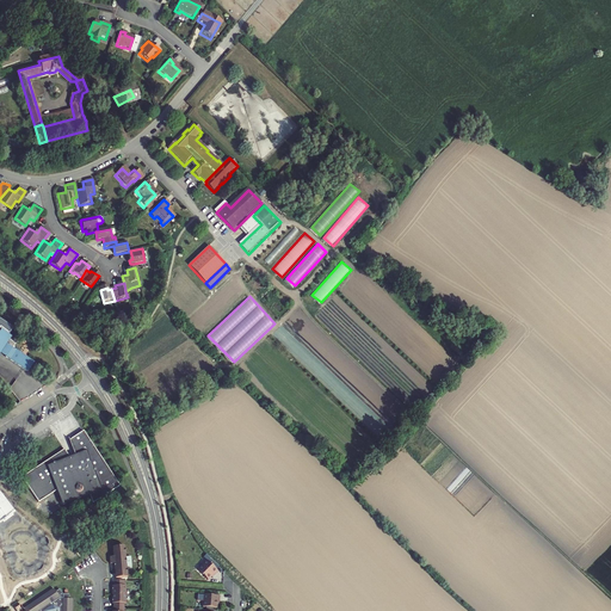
[(0,382),(4,377),(0,374),(0,359),(2,356),(5,355),(7,356),(6,358),(29,374),(35,365),(16,352),(19,347),(12,343),(13,340),(8,340),(10,338),(11,339),(14,334),(16,335),(17,334),(0,320),(0,382)]
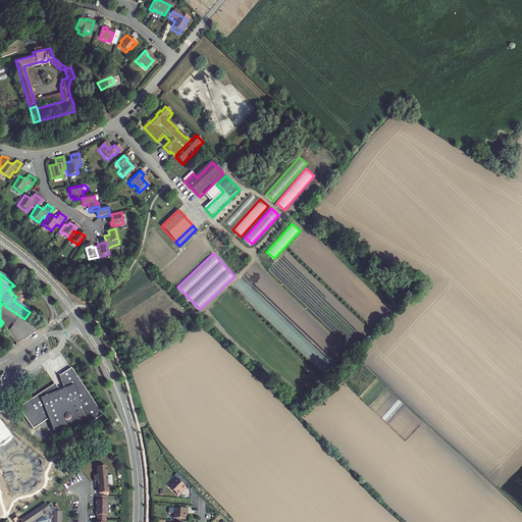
[(102,413),(70,368),(58,376),(63,388),(58,389),(54,382),(17,407),(32,428),(47,419),(52,432),(75,423),(79,429),(102,413)]
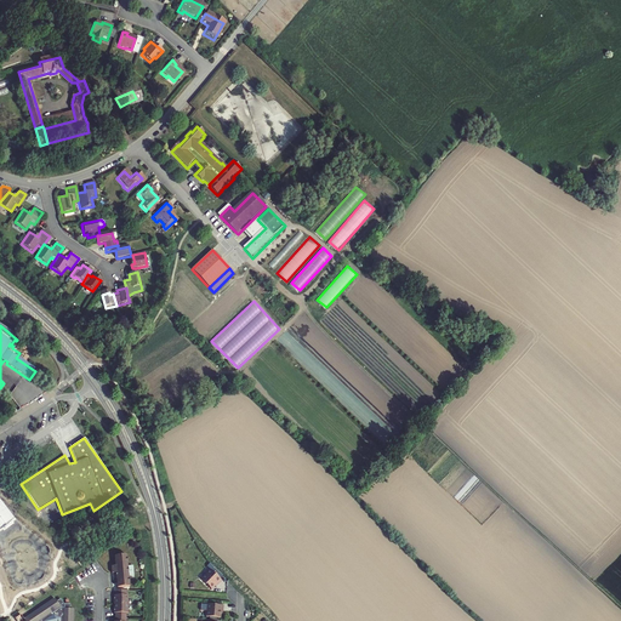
[(9,543),(13,552),(20,547),(15,540),(9,543)]
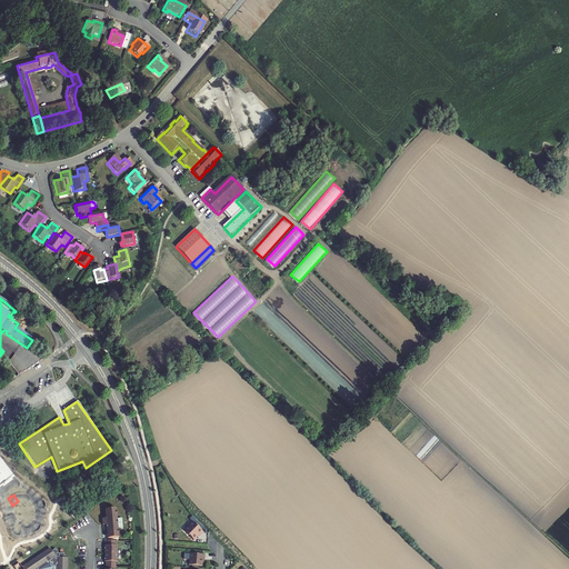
[(106,540),(117,539),(113,511),(103,511),(103,520),(100,521),(101,528),(105,527),(105,532),(106,540)]
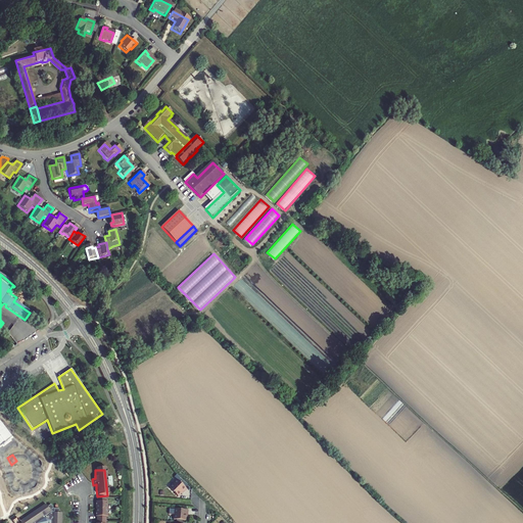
[(169,487),(178,496),(182,491),(183,492),(186,489),(177,479),(169,487)]
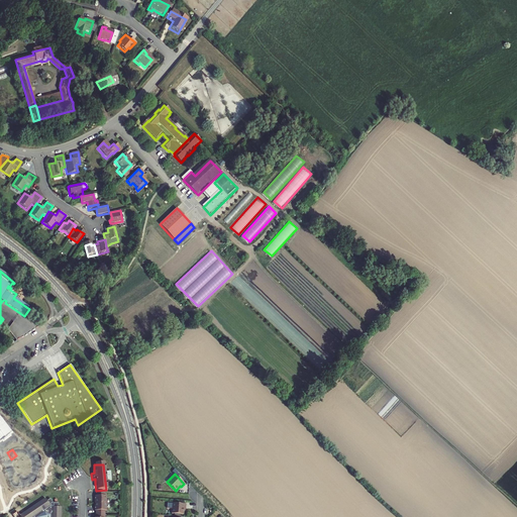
[(104,494),(94,494),(94,498),(93,498),(93,505),(105,505),(105,498),(104,498),(104,494)]
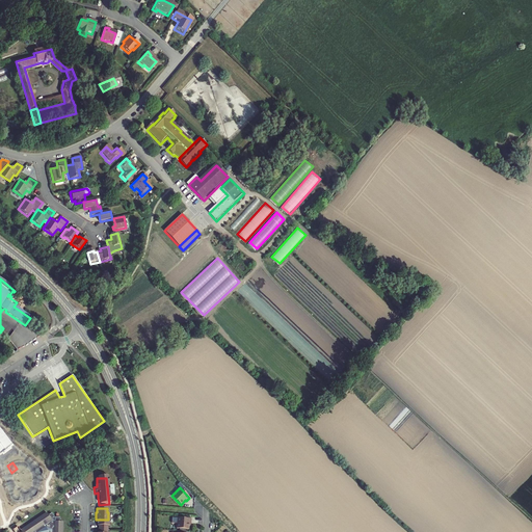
[(62,531),(63,523),(60,523),(60,519),(55,517),(52,513),(49,516),(47,513),(21,531),(62,531)]
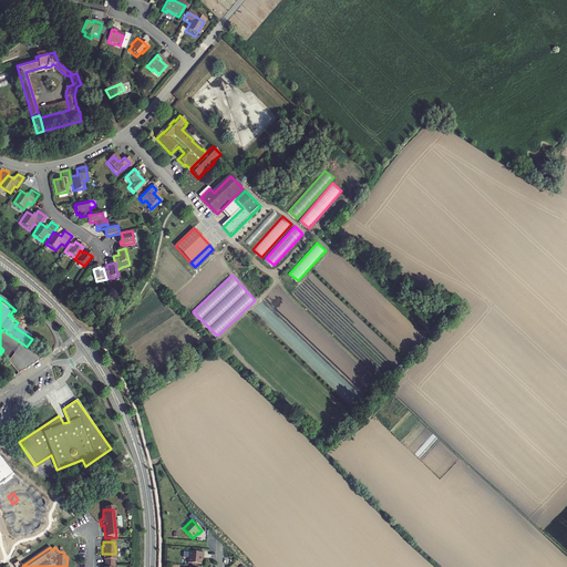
[(204,554),(189,552),(188,563),(200,564),(202,562),(202,558),(203,559),(204,554)]
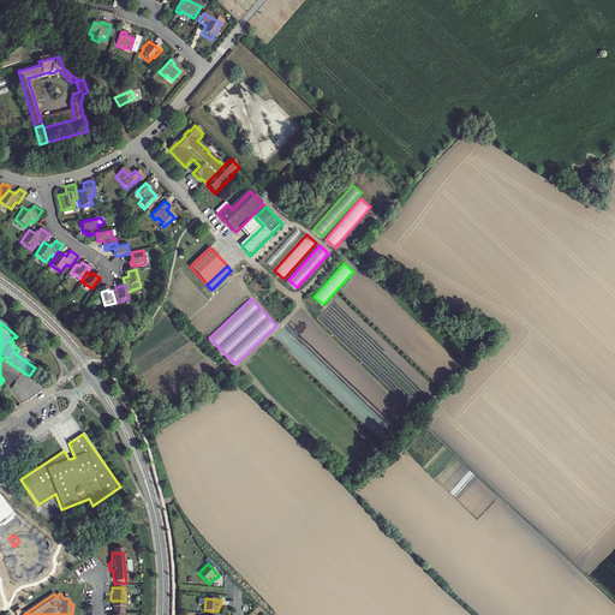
[(125,601),(111,601),(112,610),(113,610),(112,614),(124,614),(124,610),(125,609),(125,601)]
